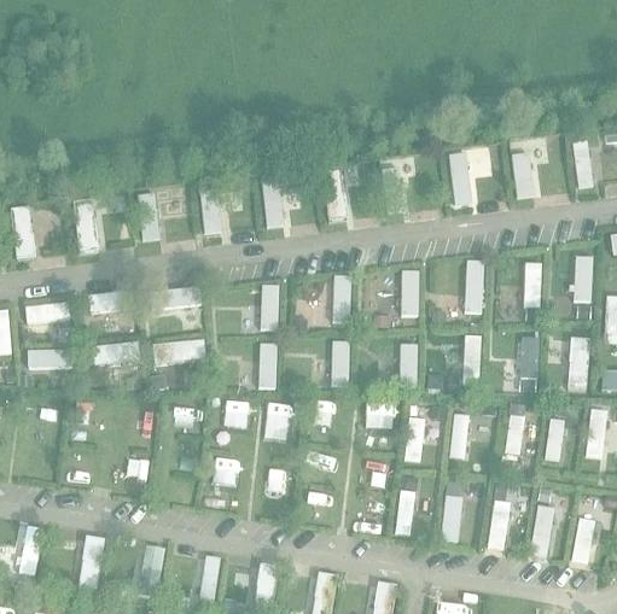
[(572,142),(577,187),(593,186),(587,140),(572,142)]
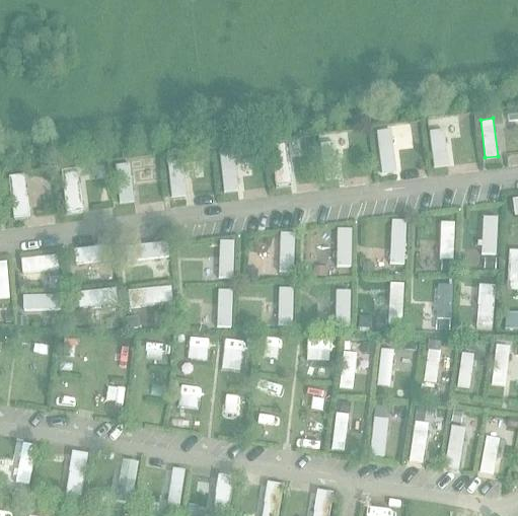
[(395,170),(390,128),(376,130),(381,172),(395,170)]
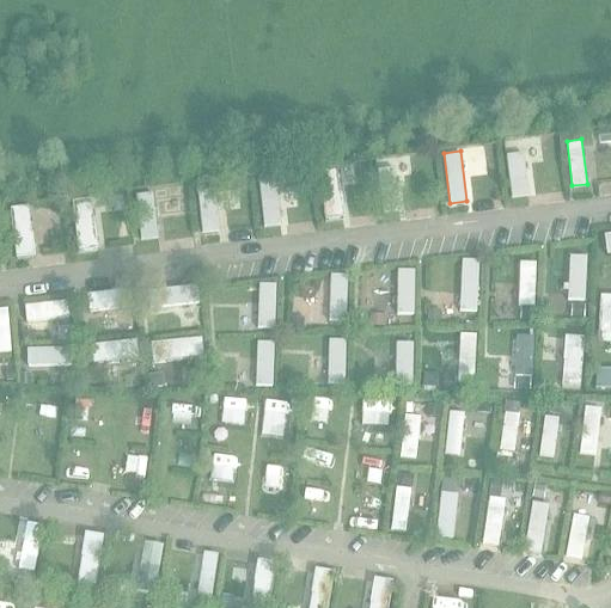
[(507,153),(512,196),(529,194),(524,151),(507,153)]
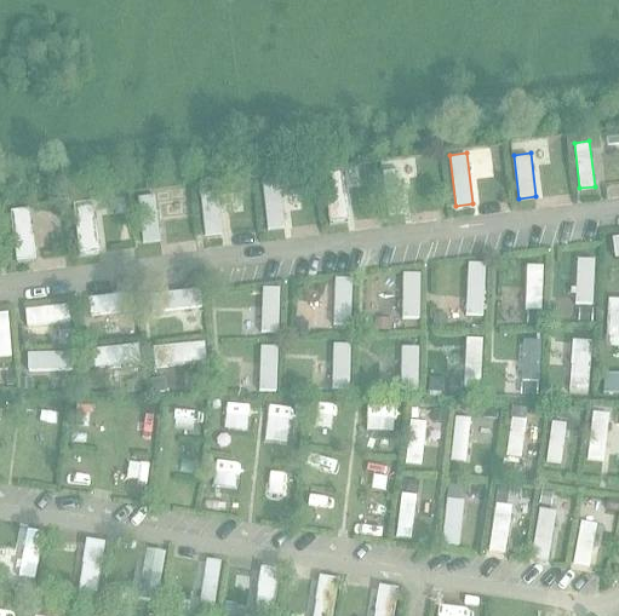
[(382,170),(388,213),(405,212),(399,167),(382,170)]
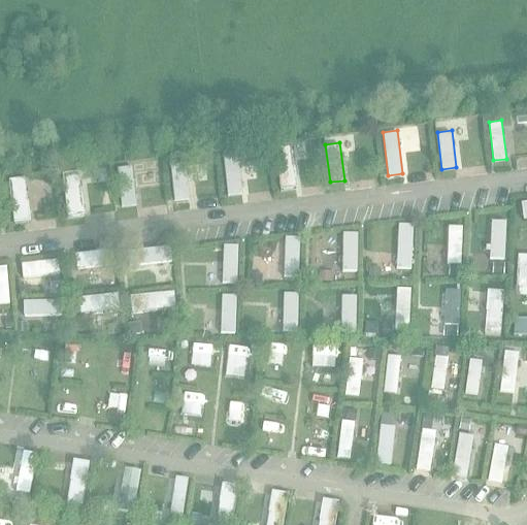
[(291,152),(276,154),(281,188),(295,186),(291,152)]
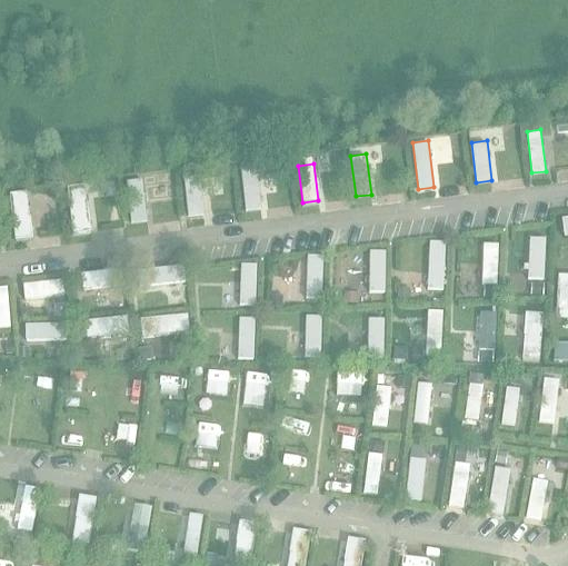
[(260,208),(256,166),(240,168),(246,209),(260,208)]
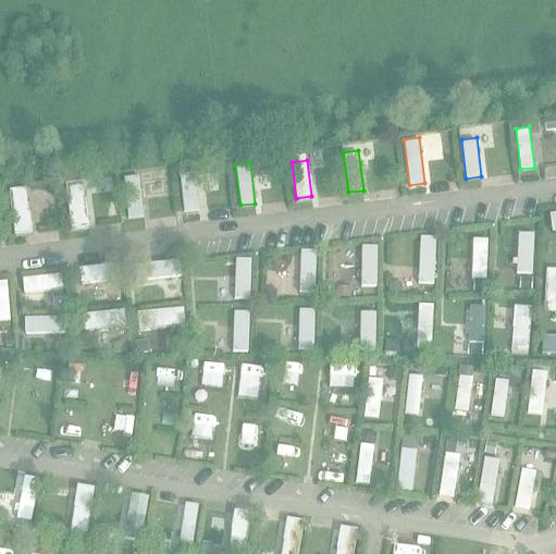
[(199,209),(195,170),(180,172),(184,210),(199,209)]
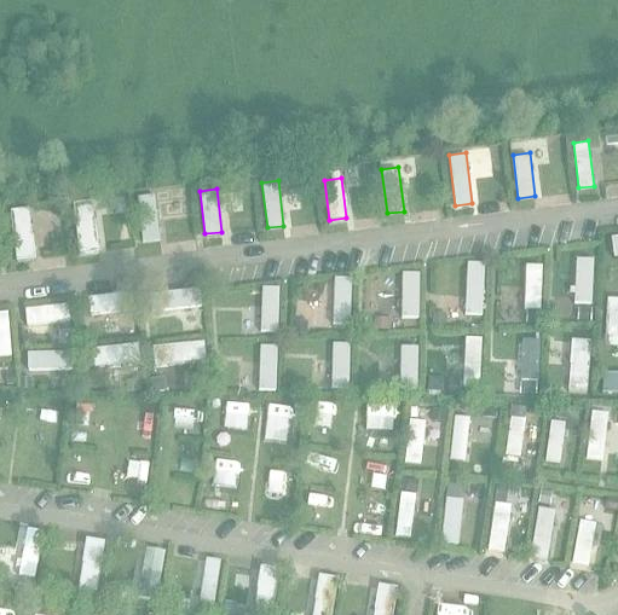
[(137,195),(142,241),(159,239),(154,193),(137,195)]
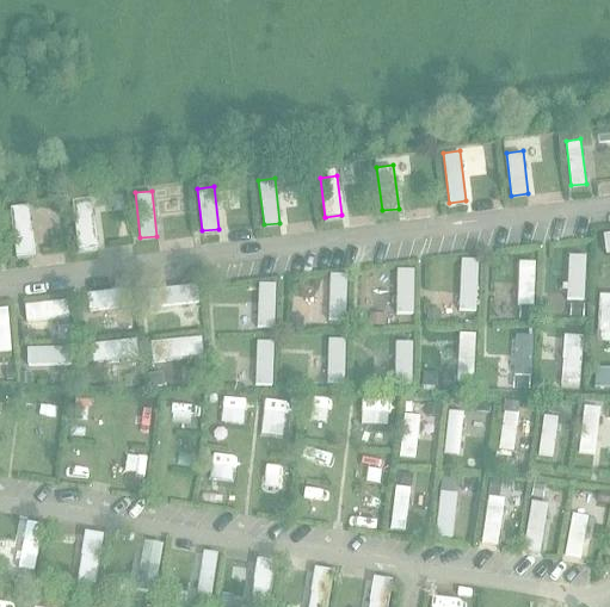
[(26,209),(11,211),(16,256),(31,255),(26,209)]
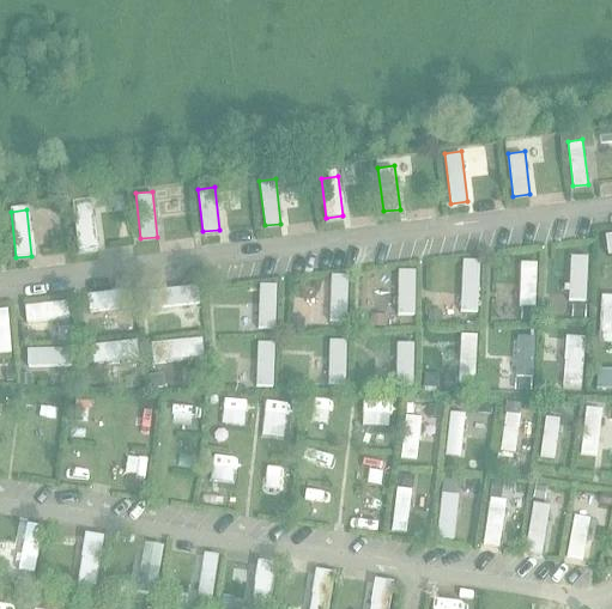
[(569,298),(585,298),(587,255),(570,254),(569,298)]
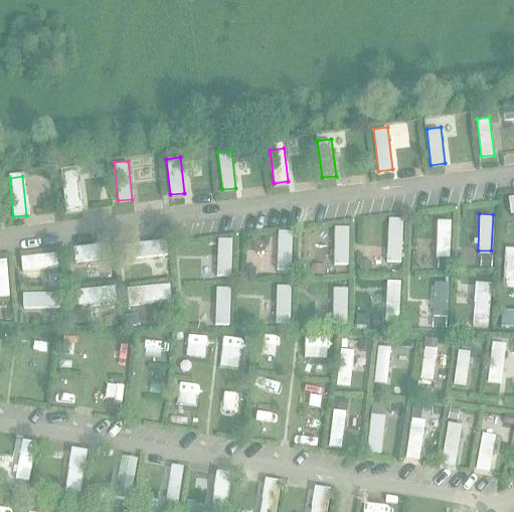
[(388,216),(386,260),(400,260),(402,217),(388,216)]
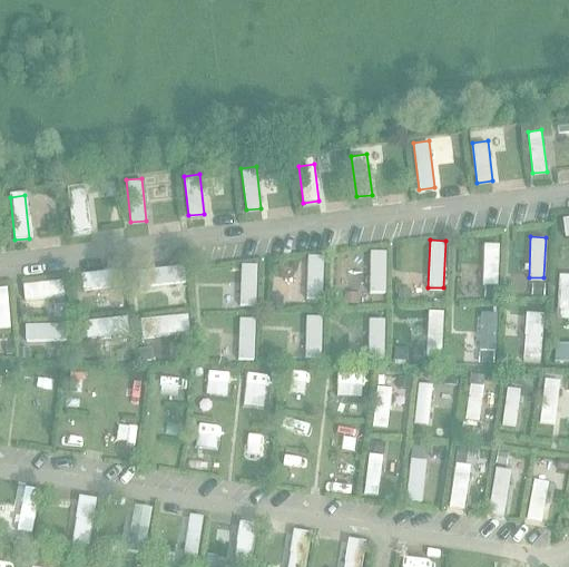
[(483,242),(482,282),(498,283),(499,243),(483,242)]
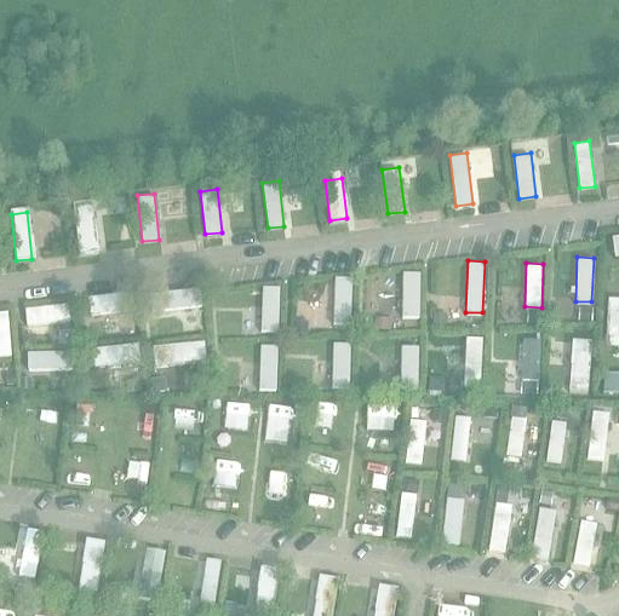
[(403,271),(402,315),(419,315),(420,271),(403,271)]
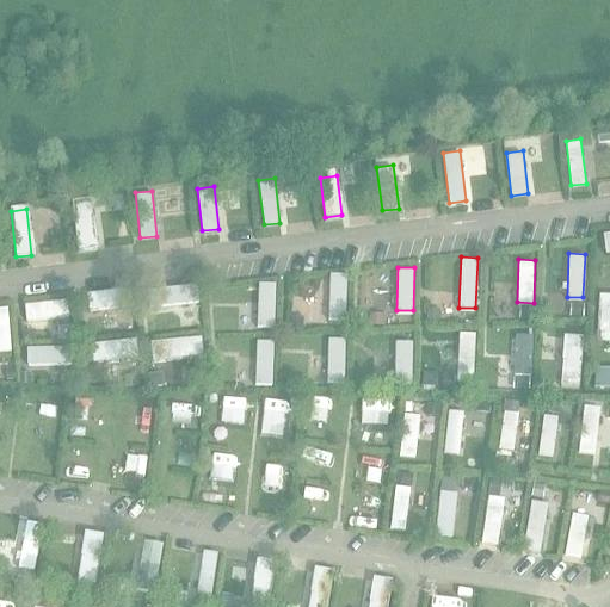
[(345,317),(346,272),(330,272),(328,317),(345,317)]
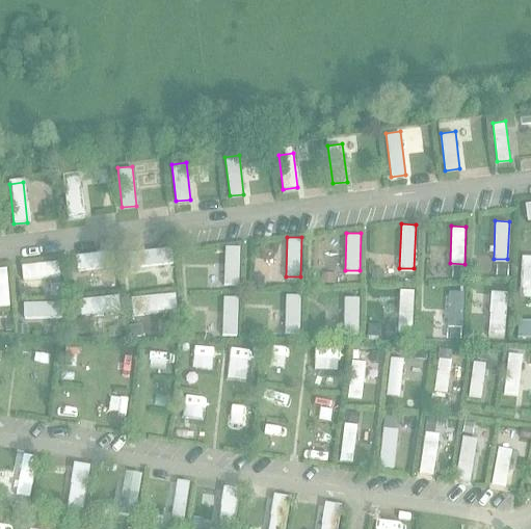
[(226,245),(223,283),(238,284),(240,245),(226,245)]
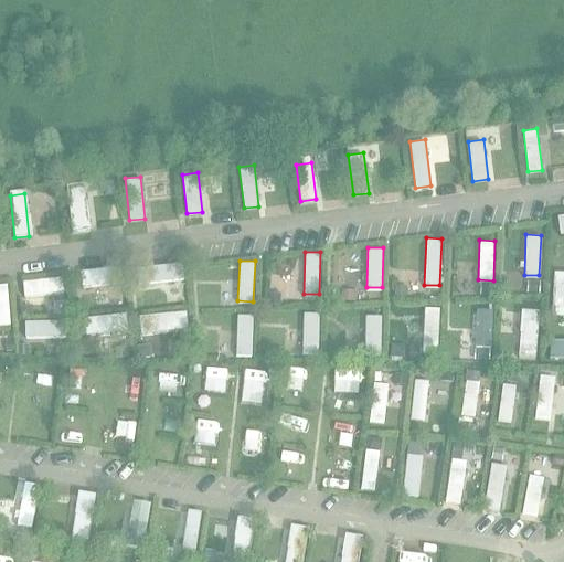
[(136,267),(137,283),(183,277),(182,262),(136,267)]
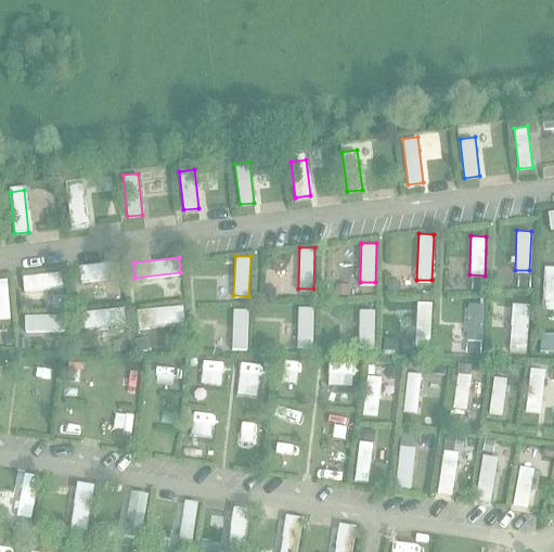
[(119,274),(118,259),(79,265),(80,280),(119,274)]
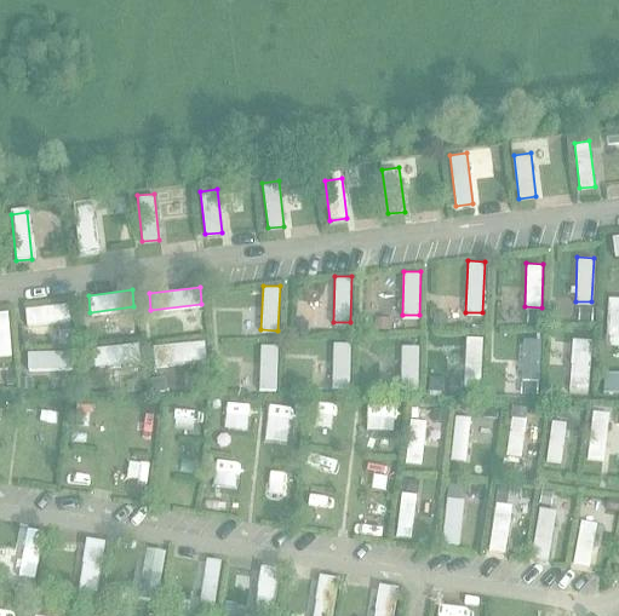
[(24,308),(27,323),(69,318),(68,303),(24,308)]
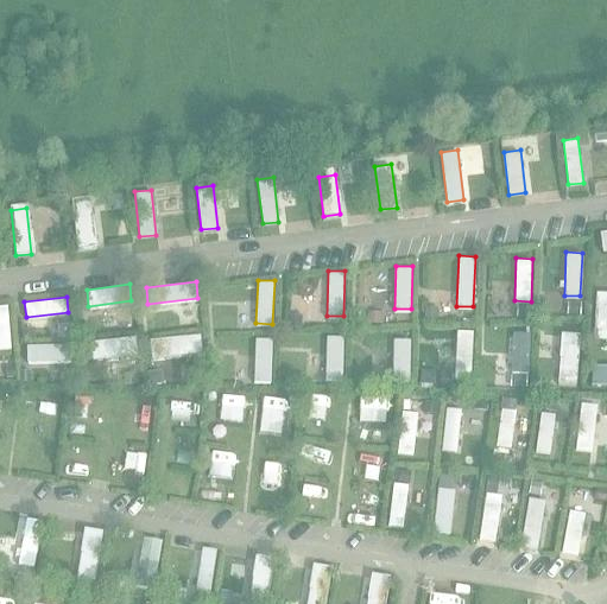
[(0,304),(0,347),(11,347),(7,304),(0,304)]
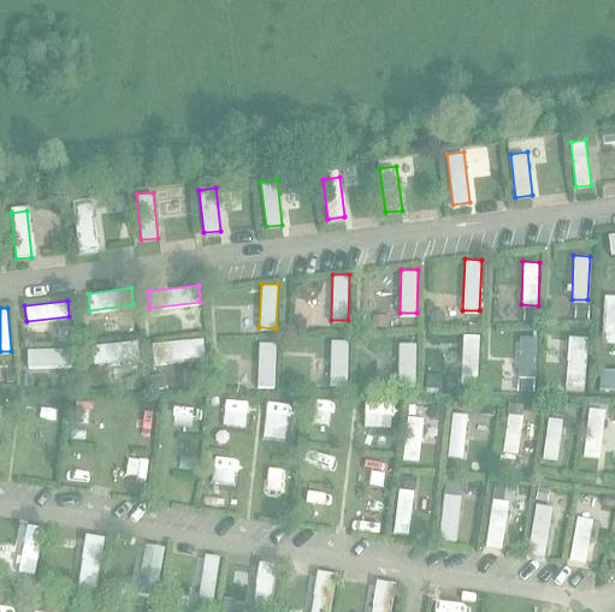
[(479,334),(463,333),(461,381),(477,381),(479,334)]
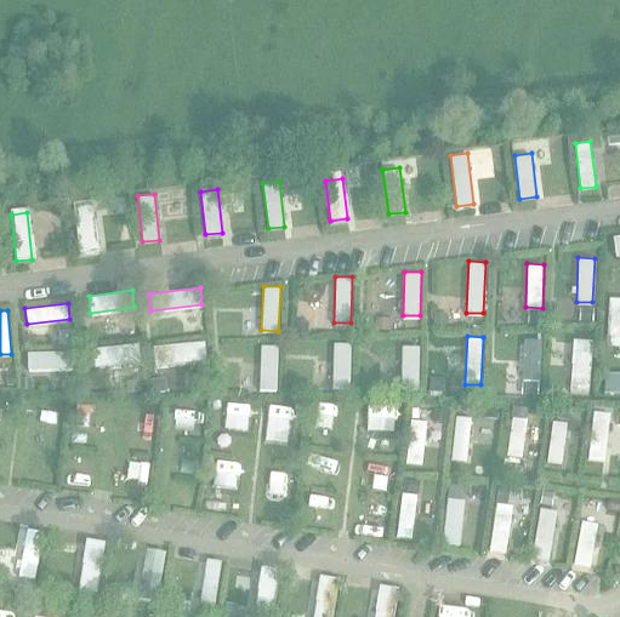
[(524,337),(522,380),(539,380),(541,338),(524,337)]
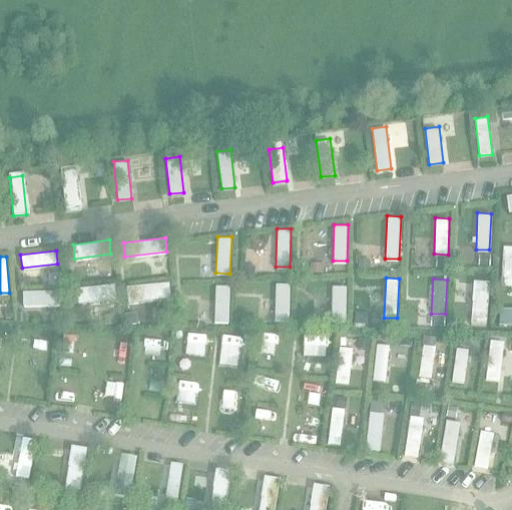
[(477,282),(475,316),(487,316),(488,283),(477,282)]
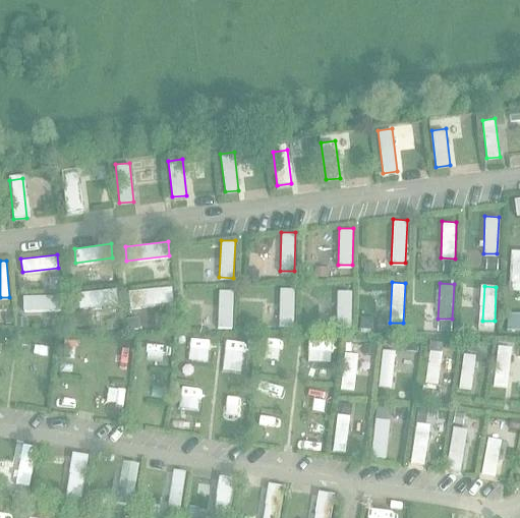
[(78,292),(80,306),(117,302),(115,287),(78,292)]
